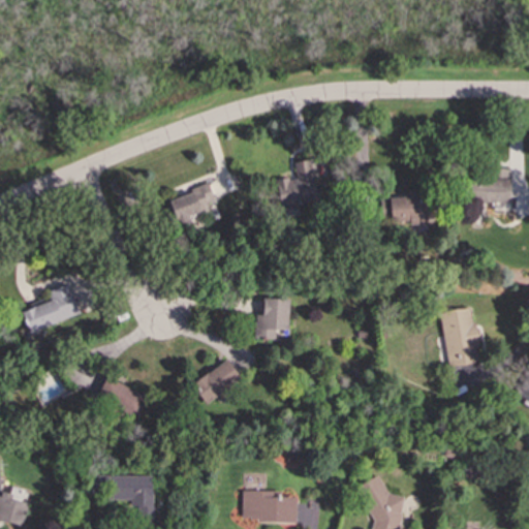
[(468,201),(508,204),(509,168),(493,168),(493,180),(469,179),(468,201)]
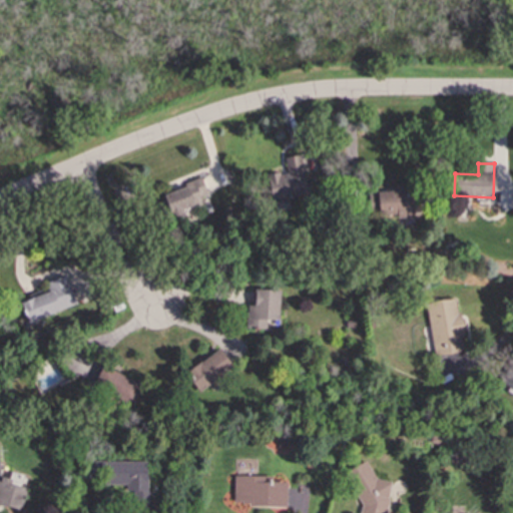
[(211,210),(201,179),(158,193),(167,224),(211,210)]
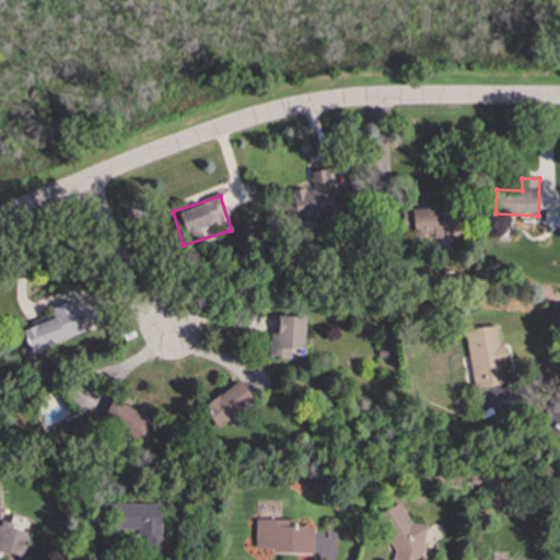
[(453,235),(453,207),(401,209),(403,237),(453,235)]
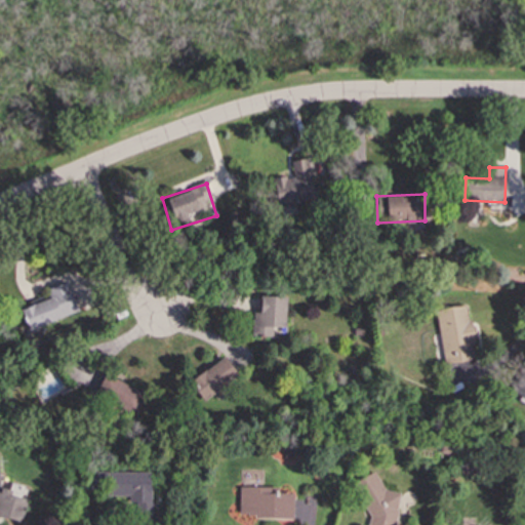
[(78,311),(67,281),(45,289),(49,298),(19,310),(28,331),(78,311)]
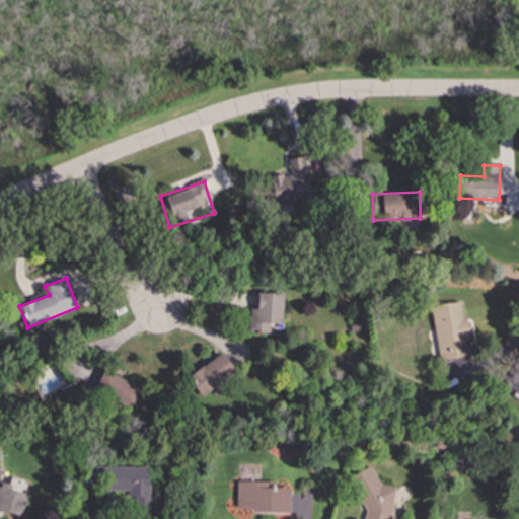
[(283,293),(257,292),(256,309),(249,309),(248,331),(282,332),(283,293)]
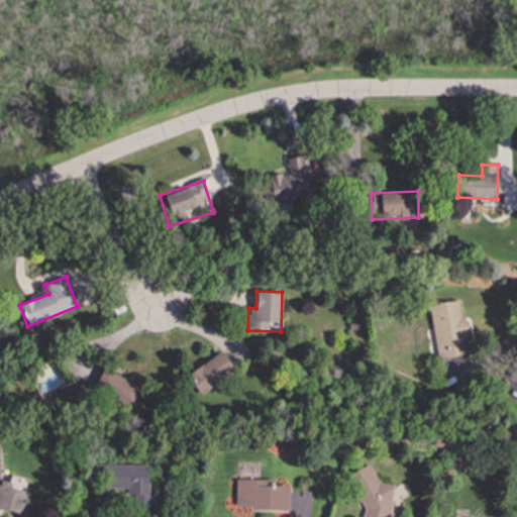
[(436,357),(468,353),(461,300),(429,304),(436,357)]
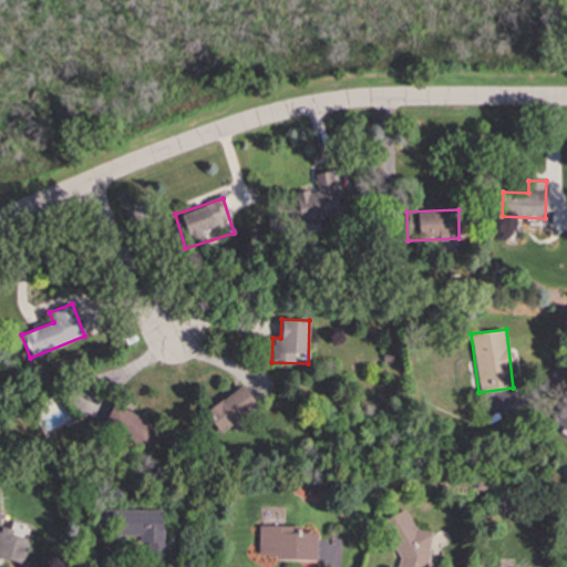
[(206,411),(222,431),(257,403),(241,383),(206,411)]
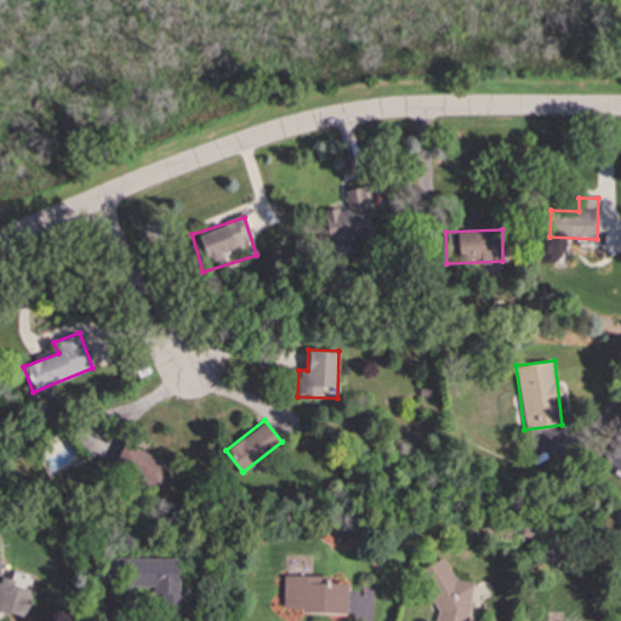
[(604,463),(620,471),(620,436),(616,434),(604,463)]
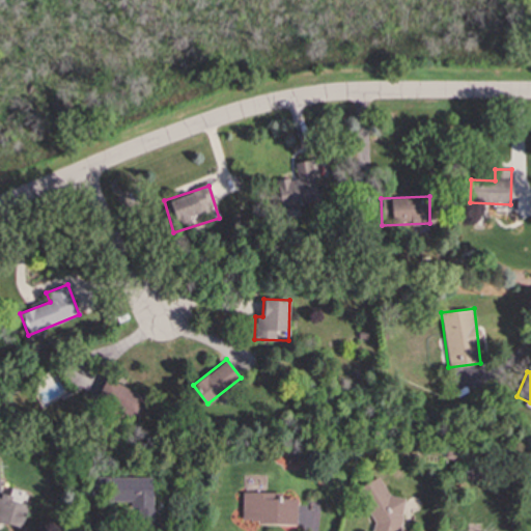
[(138,418),(147,395),(104,380),(95,402),(138,418)]
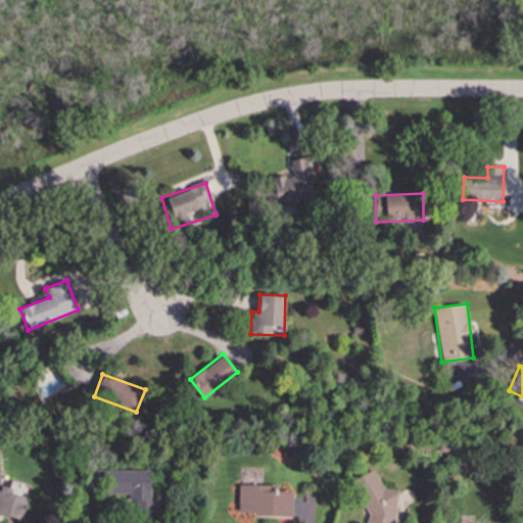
[(150,469),(93,471),(93,486),(108,486),(108,494),(129,493),(129,502),(136,502),(136,511),(151,511),(150,469)]
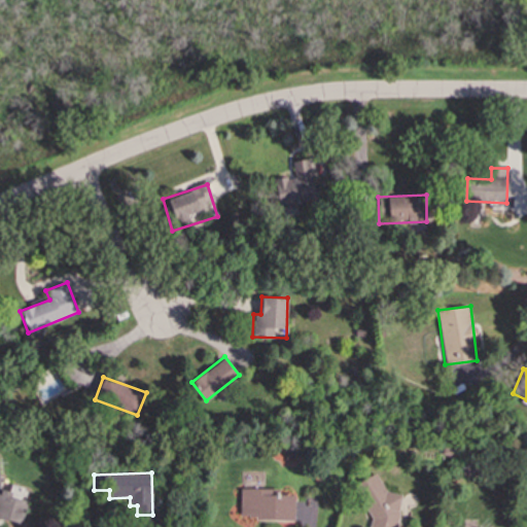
[(395,526),(398,511),(398,510),(401,494),(385,491),(376,472),(358,482),(356,490),(372,519),(370,526),(395,526)]
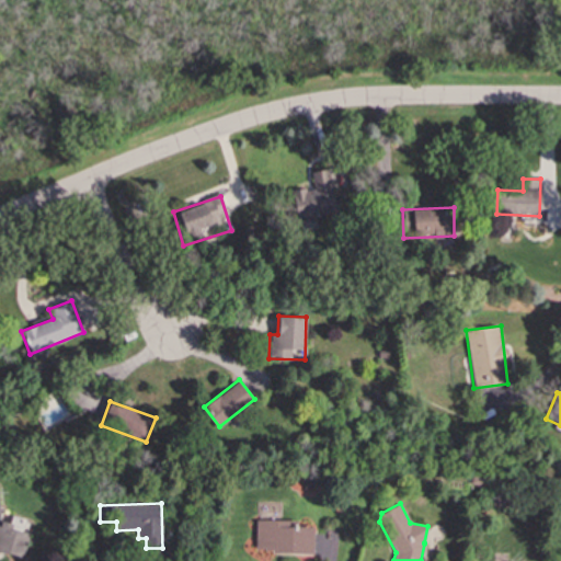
[(0,552),(23,557),(27,533),(22,531),(24,521),(16,519),(15,524),(0,522),(0,552)]
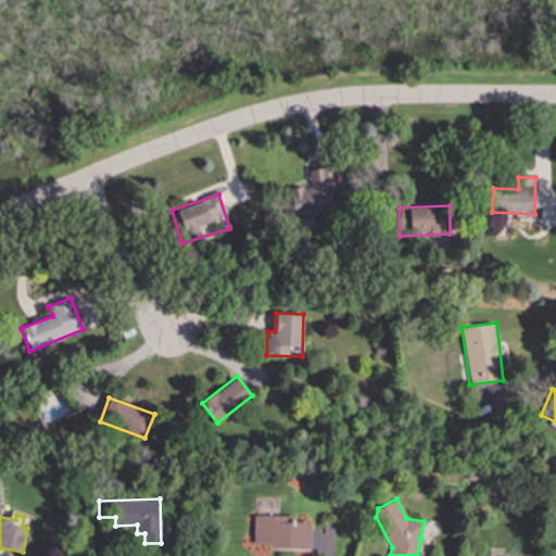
[(293,516),(253,515),(252,547),(310,548),(310,521),(293,521),(293,516)]
